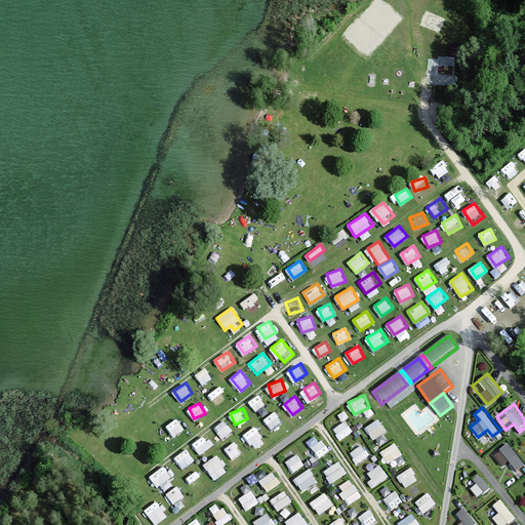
[(277,410),(265,419),(272,429),(284,419),(277,410)]
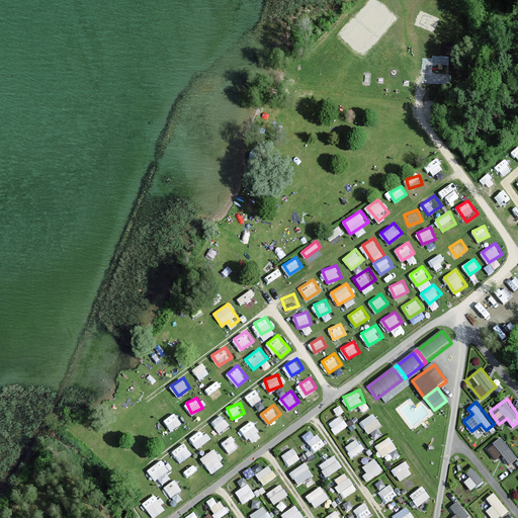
[(175,412),(165,420),(172,429),(182,421),(175,412)]
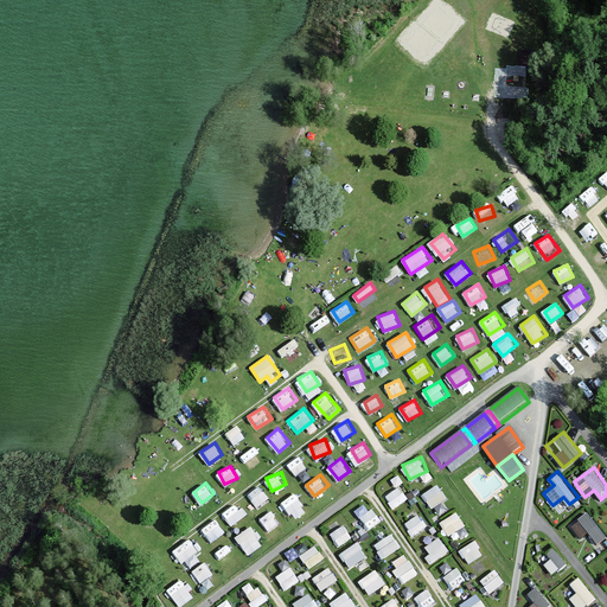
[(439,483),(422,493),(432,508),(448,497),(439,483)]
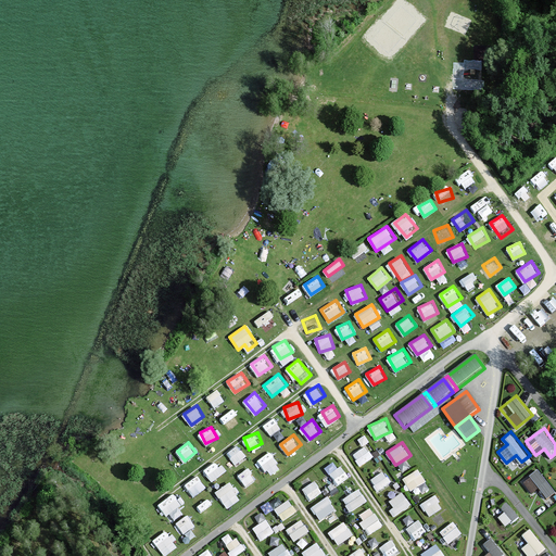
[(237,445),(228,453),(237,463),(245,455),(237,445)]
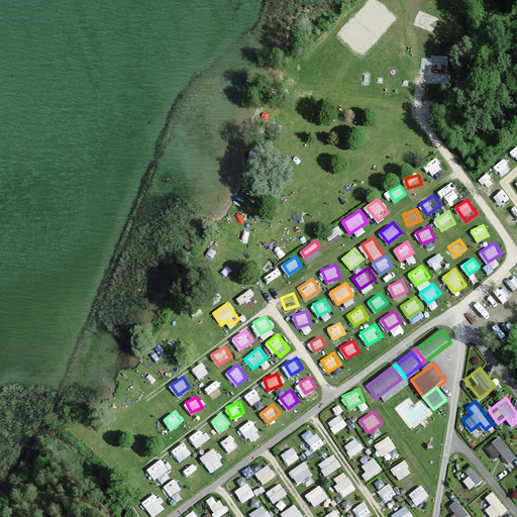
[(343,414),(329,419),(333,431),(347,426),(343,414)]
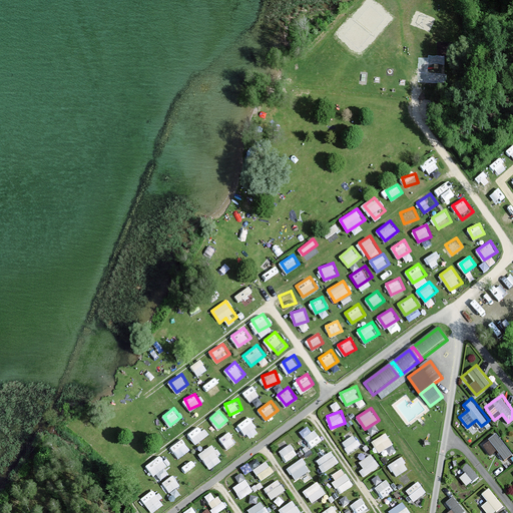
[(238,424),(249,438),(261,430),(248,416),(238,424)]
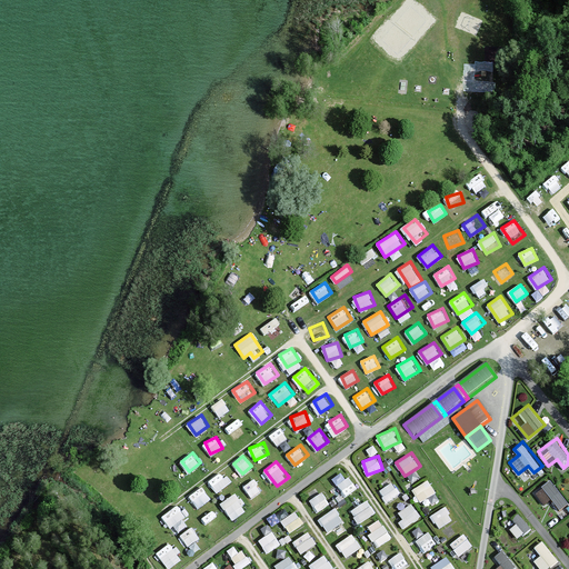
[(345,469),(330,479),(343,497),(357,488),(345,469)]
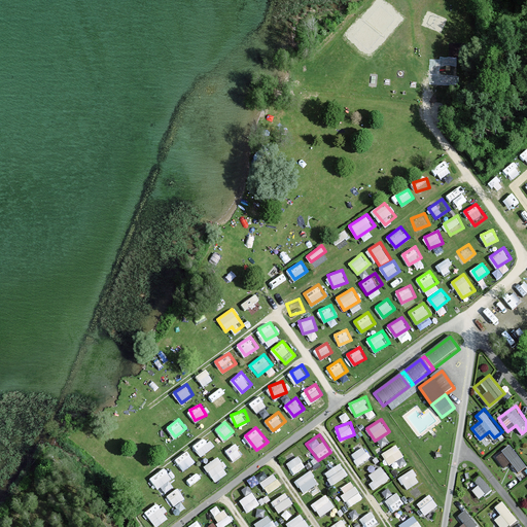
[(236,443),(225,450),(233,460),(243,452),(236,443)]
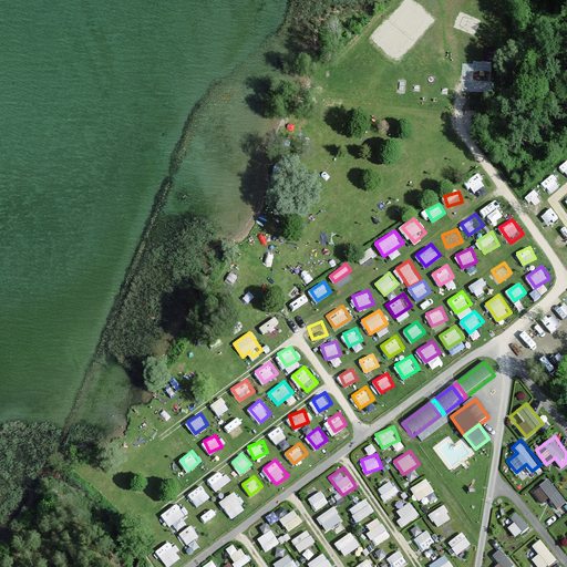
[(411,485),(419,500),(428,495),(430,501),(439,497),(429,477),(411,485)]
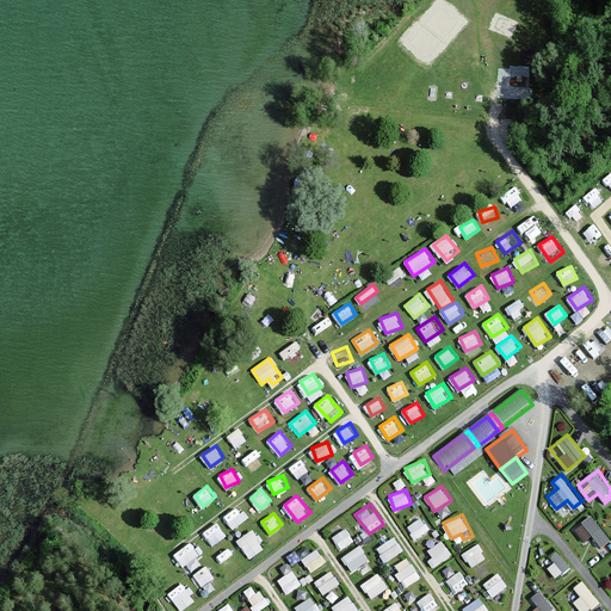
[(586,541),(593,535),(603,547),(610,539),(610,538),(593,514),(575,528),(586,541)]
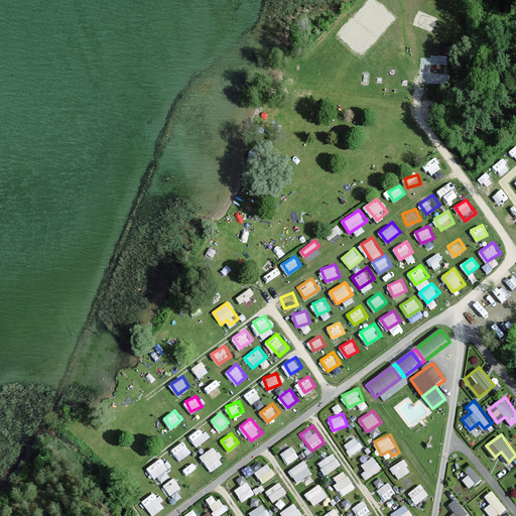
[(344,444),(351,455),(364,446),(357,435),(344,444)]
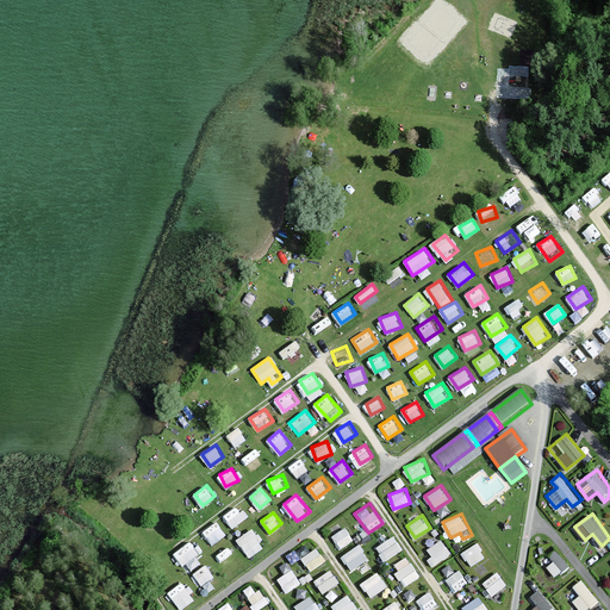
[(340,547),(354,540),(348,527),(332,534),(340,547)]
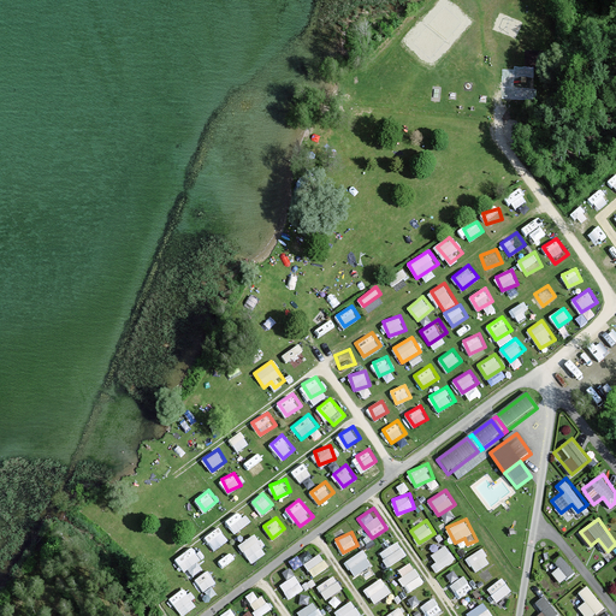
[(252,562),(268,551),(255,533),(240,544),(252,562)]
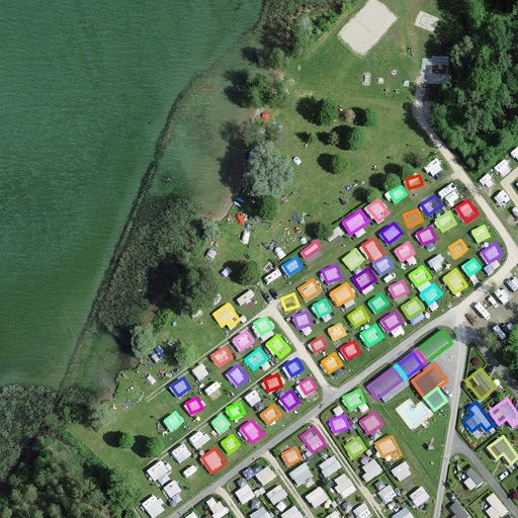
[(361,466),(369,479),(383,468),(375,456),(361,466)]
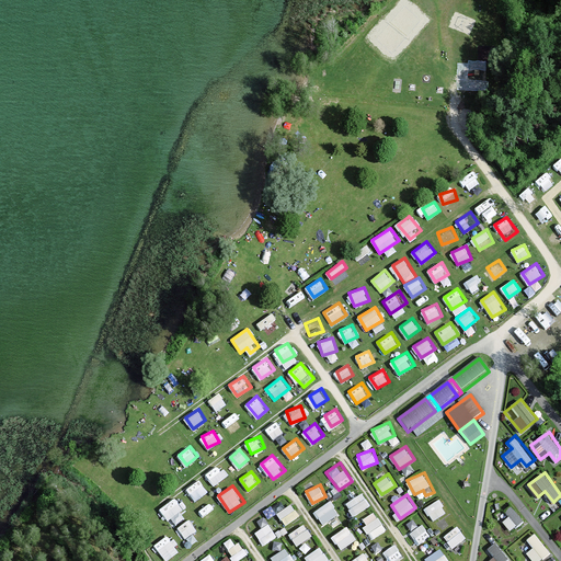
[(160,508),(169,521),(184,508),(175,496),(160,508)]
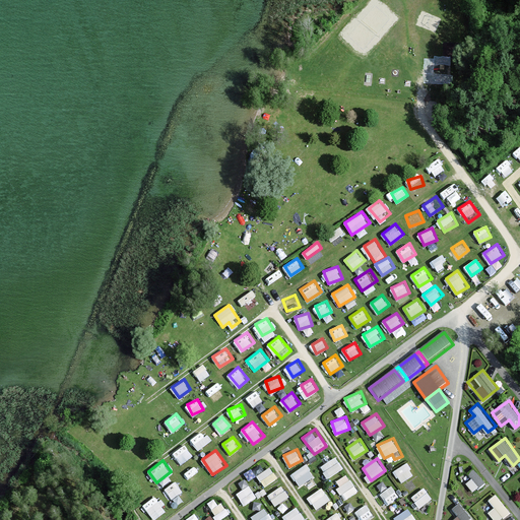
[(253,468),(265,486),(276,478),(264,461),(253,468)]
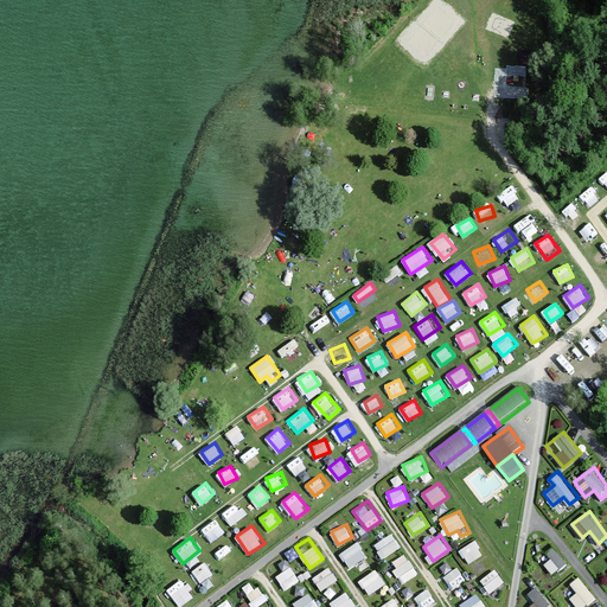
[(468,562),(485,551),(475,538),(460,549),(468,562)]
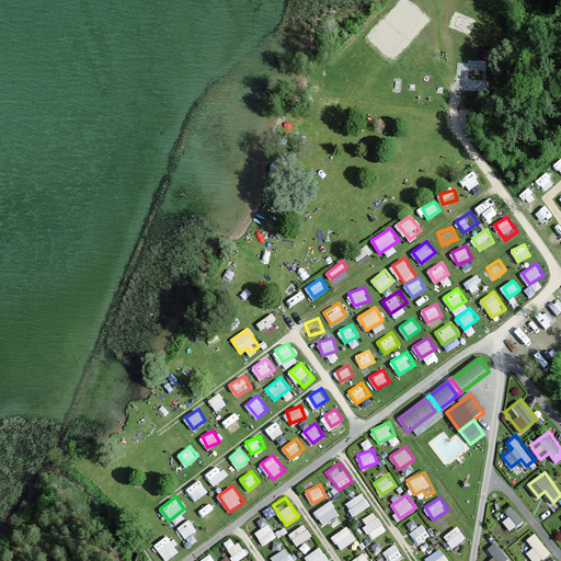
[(317,510),(331,529),(344,519),(330,500),(317,510)]
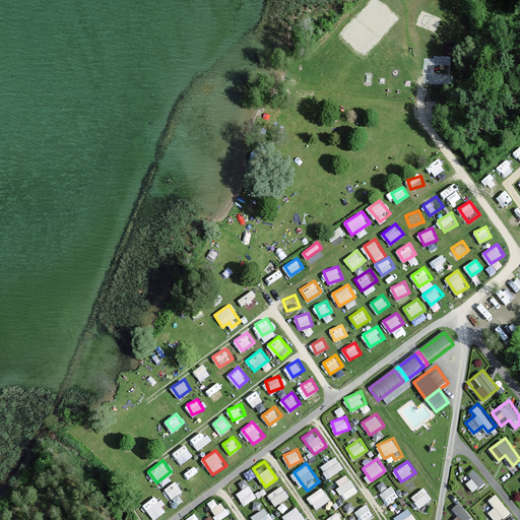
[(172,498),(183,490),(177,480),(165,489),(172,498)]
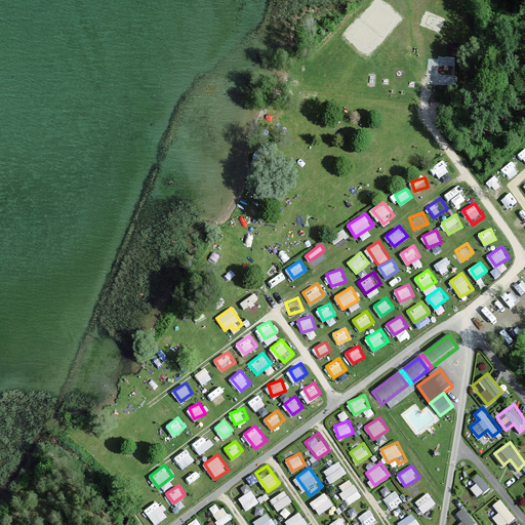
[(245,510),(259,501),(253,489),(239,497),(245,510)]
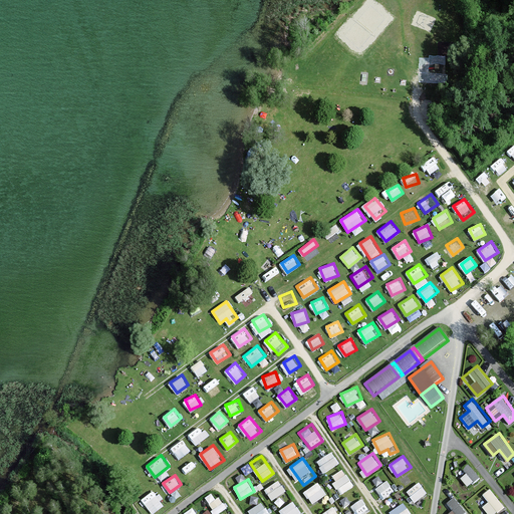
[(265,489),(272,499),(286,489),(279,479),(265,489)]
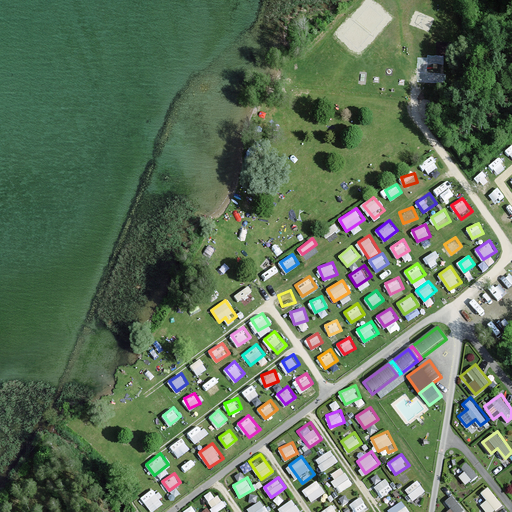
[(383,495),(394,487),(386,477),(375,485),(383,495)]
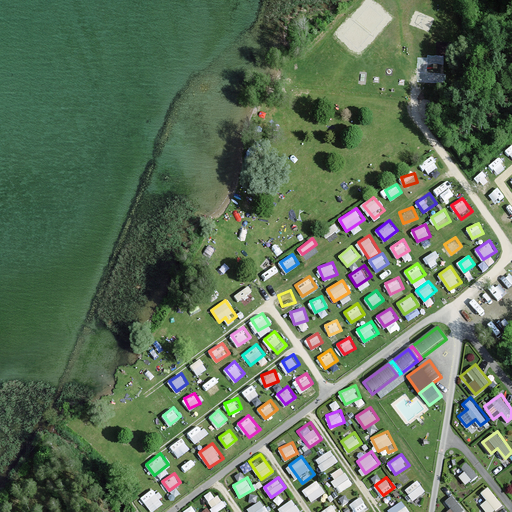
[(418,478),(405,488),(414,499),(427,489),(418,478)]
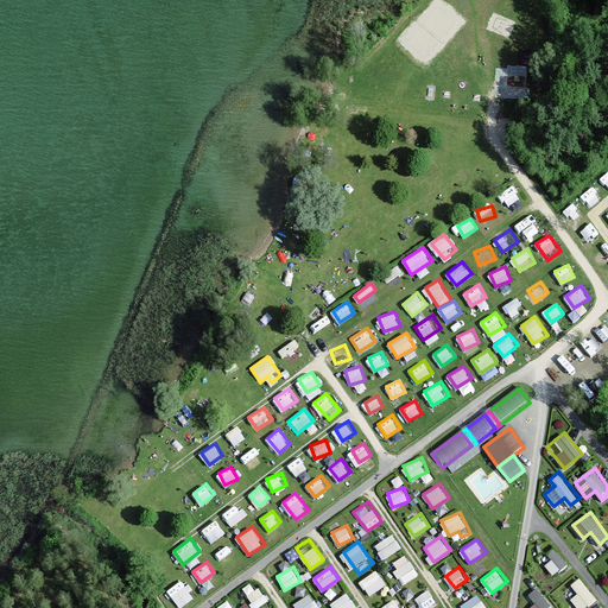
[(369,595),(387,583),(378,569),(360,580),(369,595)]
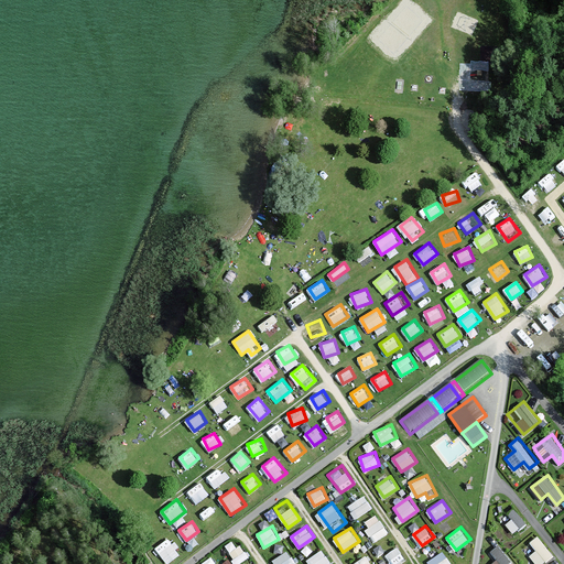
[(523,546),(537,563),(542,563),(555,554),(539,534),(523,546)]
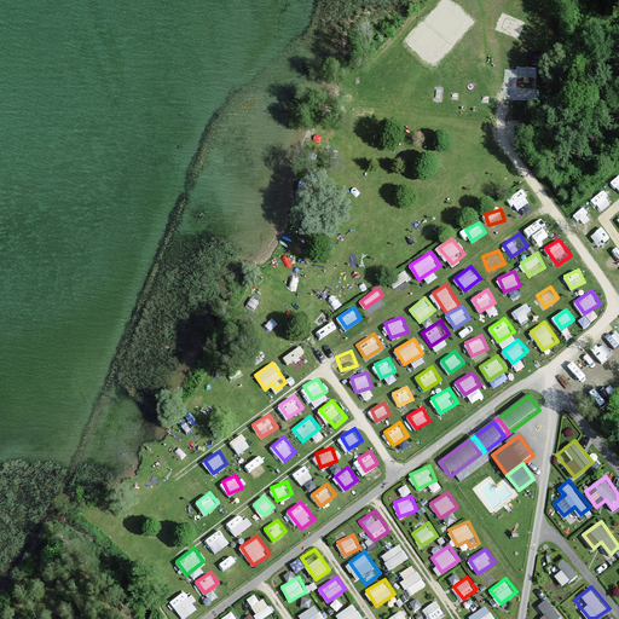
[(189,588),(172,600),(180,612),(197,600),(189,588)]
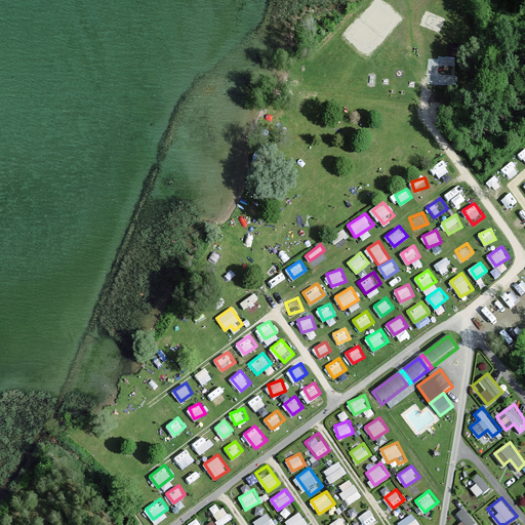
[(219,500),(209,507),(220,524),(231,519),(219,500)]
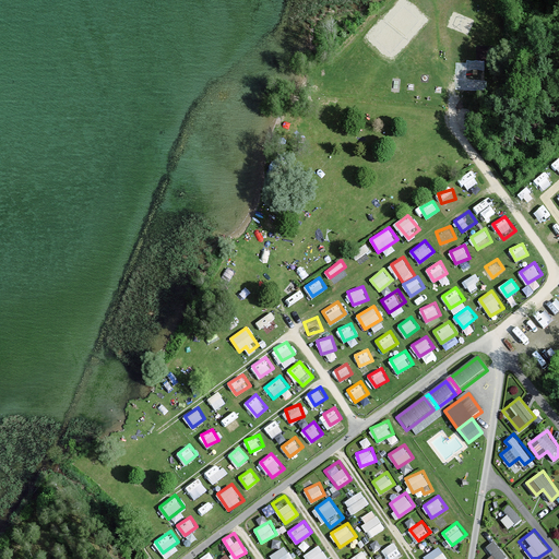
[(495,539),(486,546),(492,554),(486,558),(485,558),(503,558),(509,555),(495,539)]
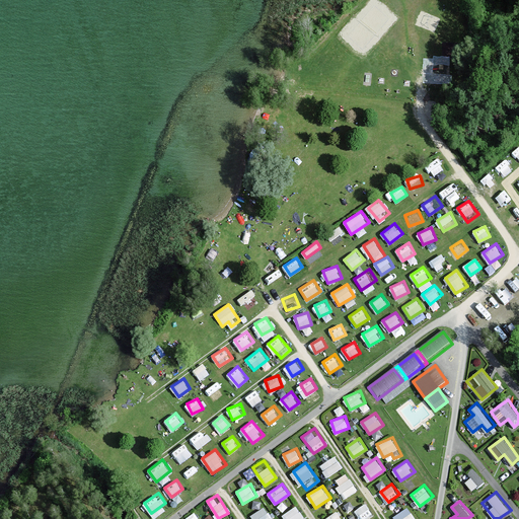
[(360,518),(364,518),(374,514),(367,502),(355,509),(360,518)]
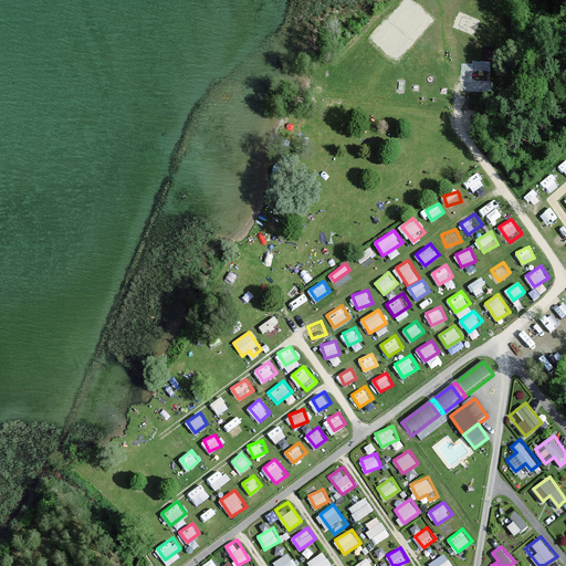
[(310,565),(327,565),(332,563),(324,551),(307,562),(310,565)]
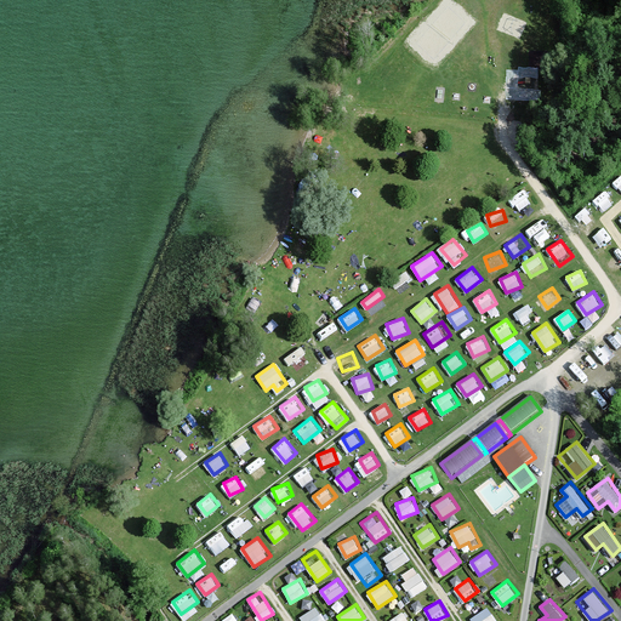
[(472,616),(474,620),(495,620),(499,619),(488,604),(472,616)]
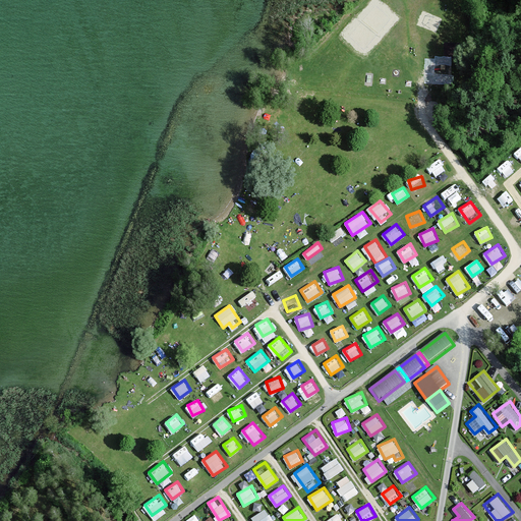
[(273,520),(268,508),(252,515),(254,520),(273,520)]
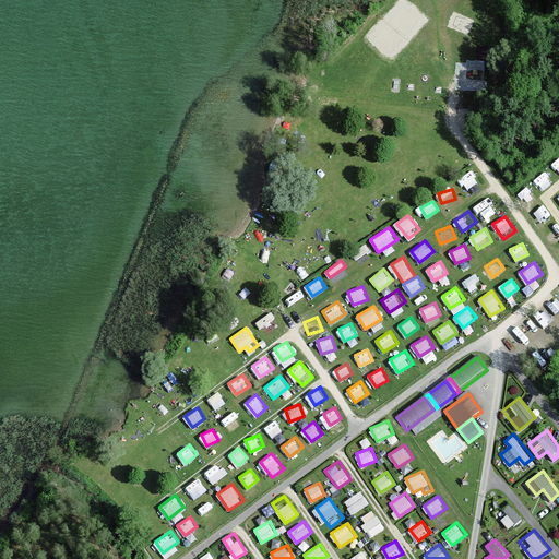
[(216,558),(212,549),(199,557),(199,558),(216,558)]
